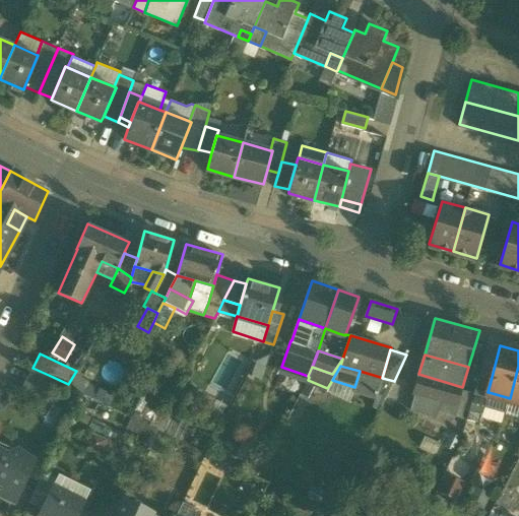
[(518,366),(510,398),(518,400),(518,366)]
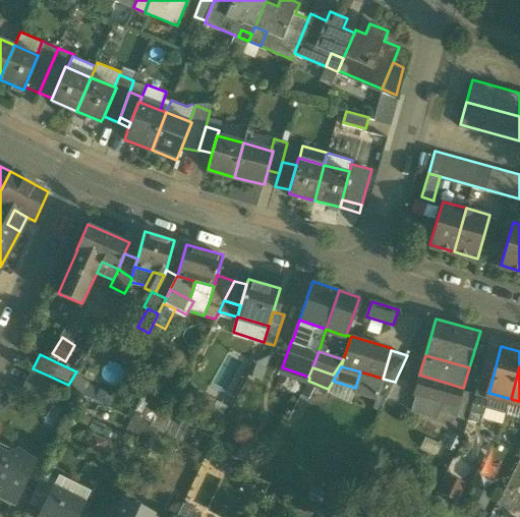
[(54,378),(53,378),(33,368),(32,367),(20,391),(42,402),(54,378)]
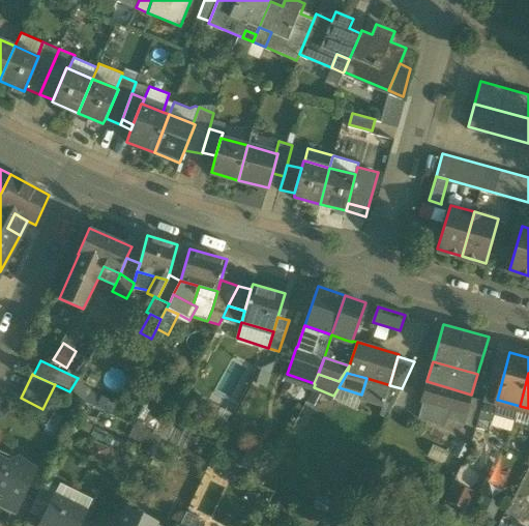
[(110,398),(78,378),(69,391),(69,392),(105,409),(110,398)]
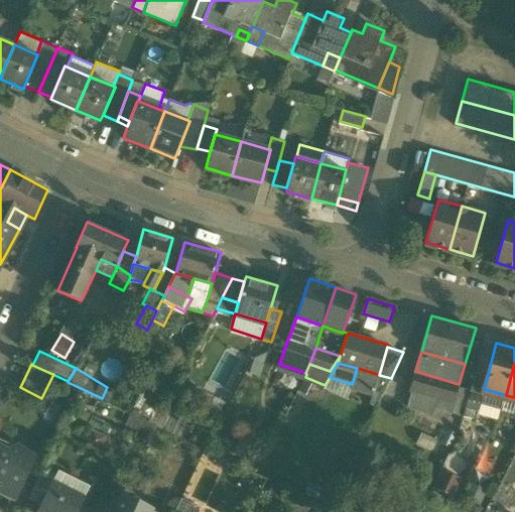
[(372,390),(377,374),(357,368),(352,384),(372,390)]
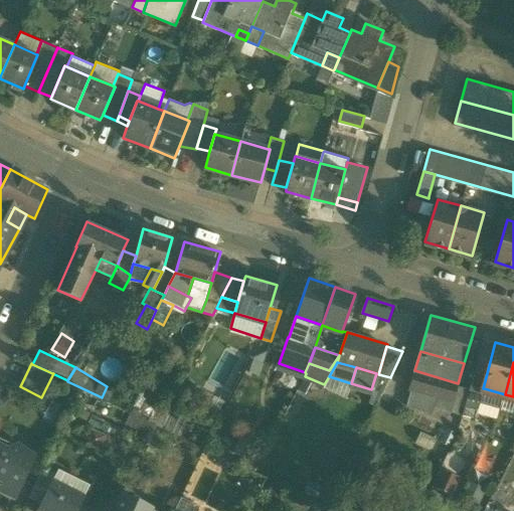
[(414,370),(409,387),(415,389),(453,400),(458,384),(458,383),(414,370)]
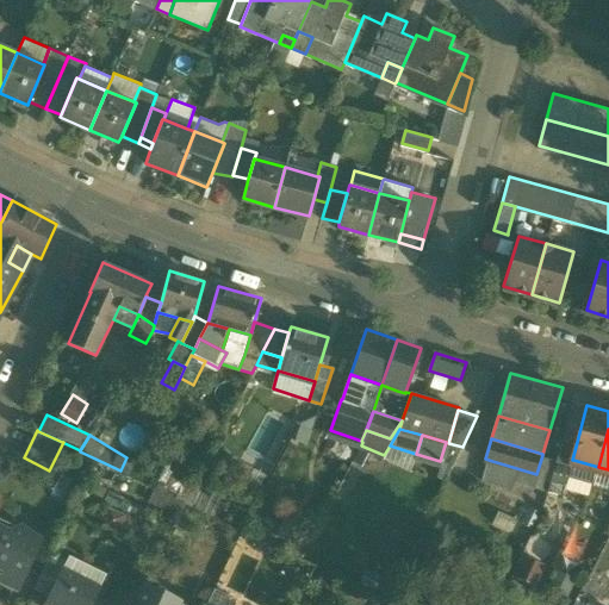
[(557,459),(552,480),(566,484),(569,476),(573,460),(572,460),(577,442),(563,438),(557,459)]
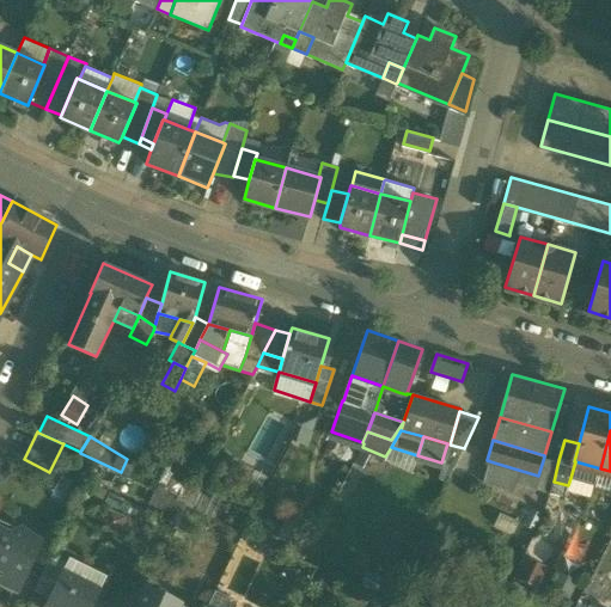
[(447,443),(441,463),(438,477),(448,482),(464,448),(450,445),(447,443)]
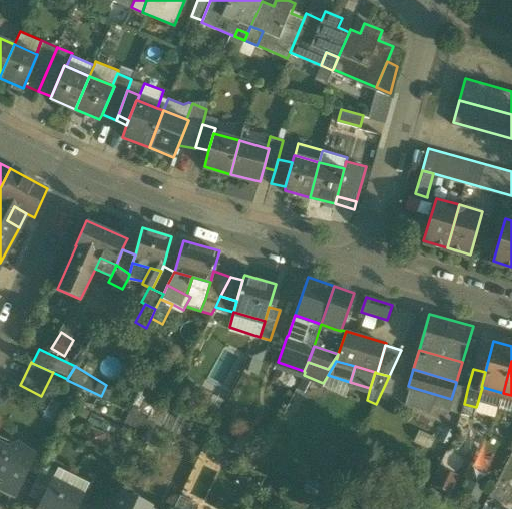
[(350,382),(328,375),(323,383),(347,394),(350,382)]
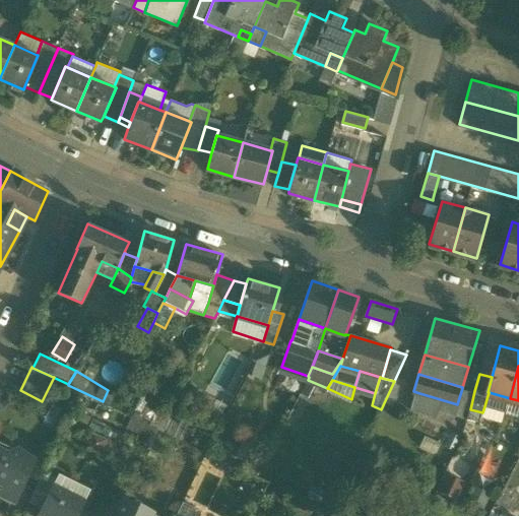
[(166,391),(146,382),(133,407),(152,417),(166,391)]
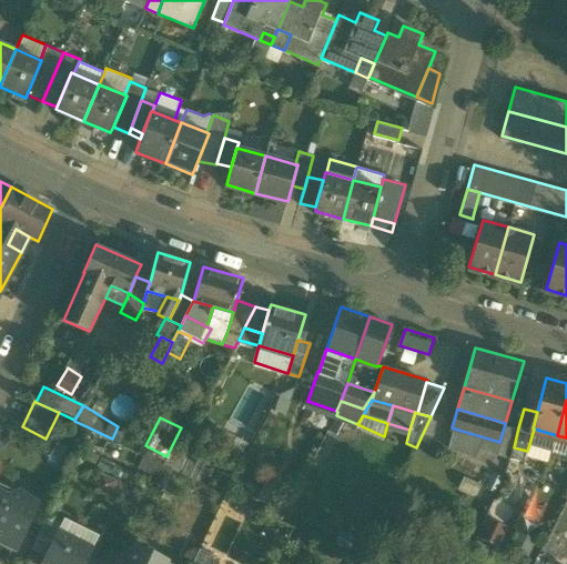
[(235,434),(216,424),(211,436),(229,446),(235,434)]
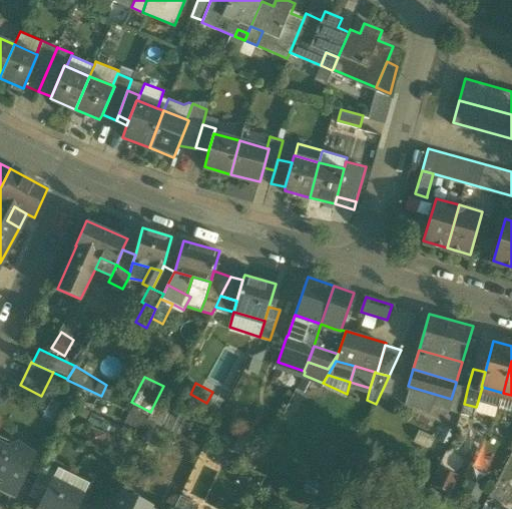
[(461,412),(464,404),(468,386),(456,383),(451,399),(449,408),(461,412)]
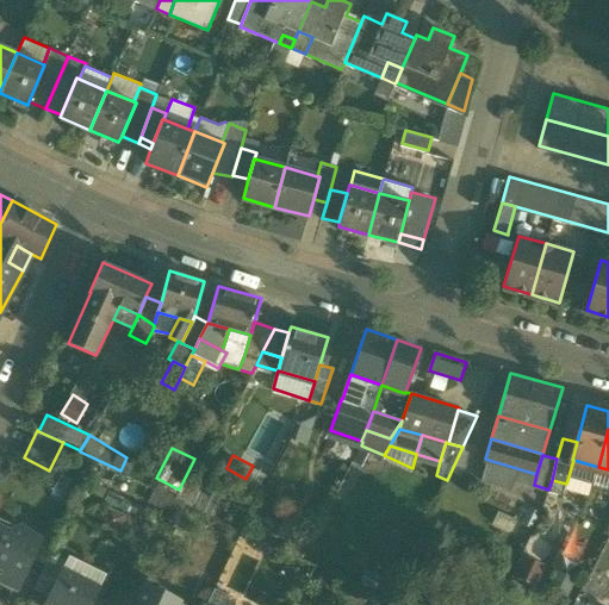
[(573,460),(569,476),(591,482),(598,467),(573,460)]
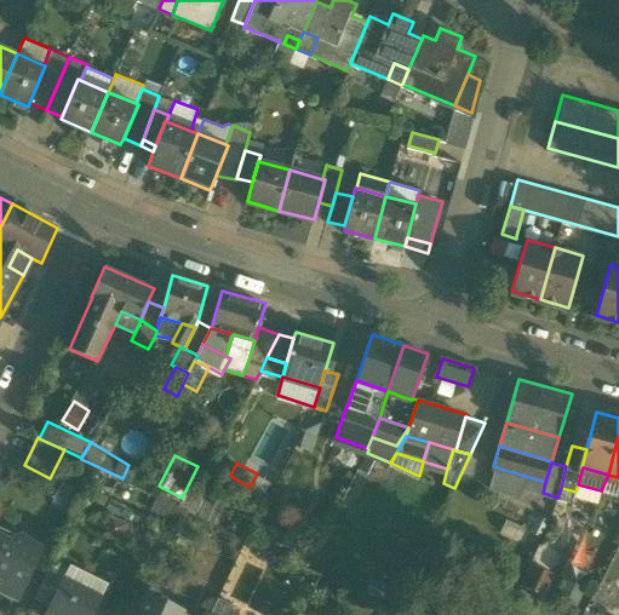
[(498,473),(494,472),(489,487),(522,496),(525,488),(543,493),(545,482),(500,469),(498,473)]
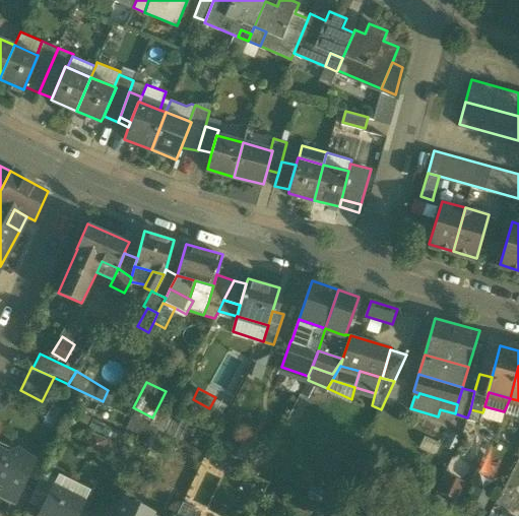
[(518,400),(510,398),(504,411),(518,415),(518,400)]
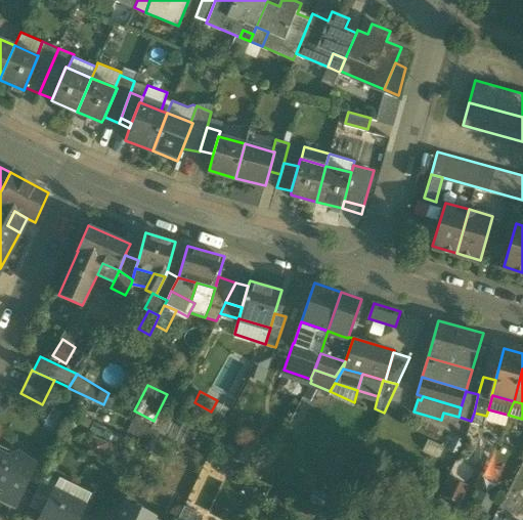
[(180,426),(166,418),(160,431),(183,443),(193,423),(184,418),(180,426)]
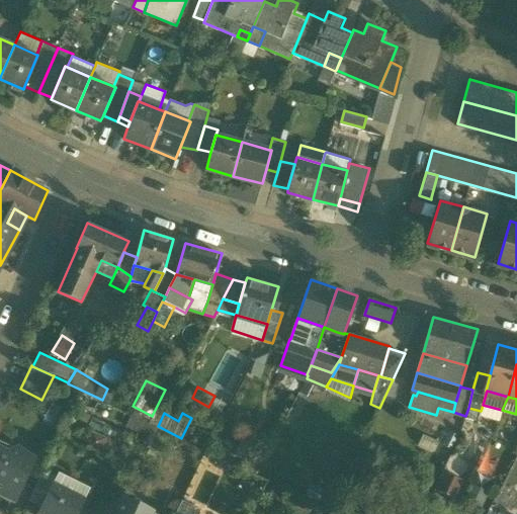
[(107,435),(92,429),(86,444),(100,450),(107,435)]
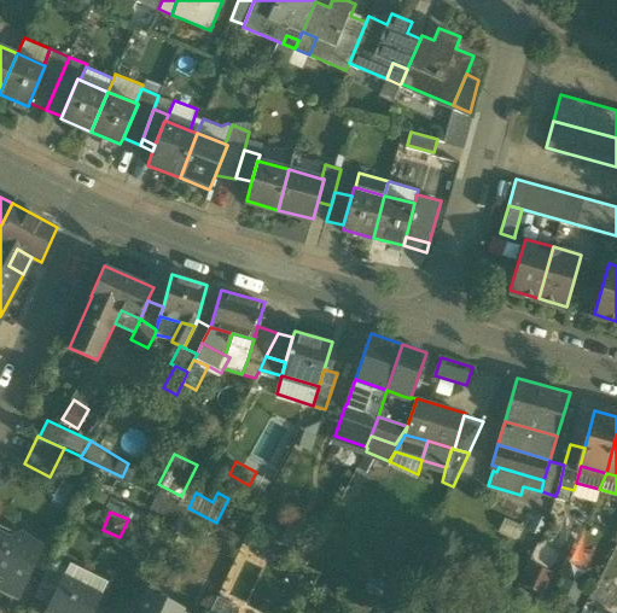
[(536,512),(528,529),(542,535),(549,518),(536,512)]
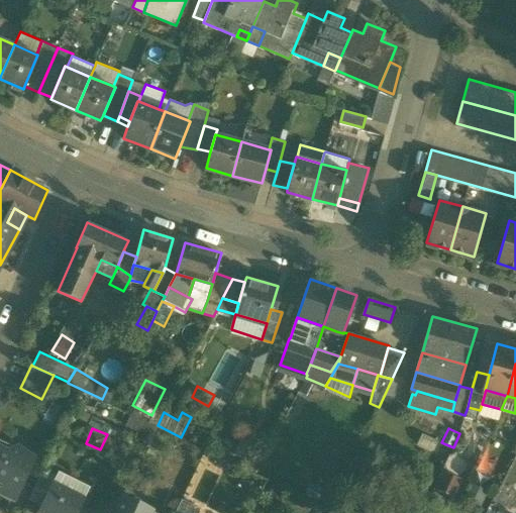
[(439,438),(422,431),(417,442),(434,449),(439,438)]
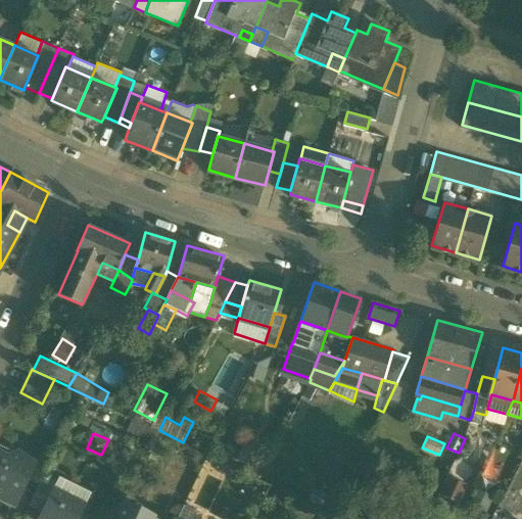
[(0,496),(14,504),(21,487),(24,488),(36,462),(17,449),(13,455),(11,453),(9,458),(0,453),(0,496)]
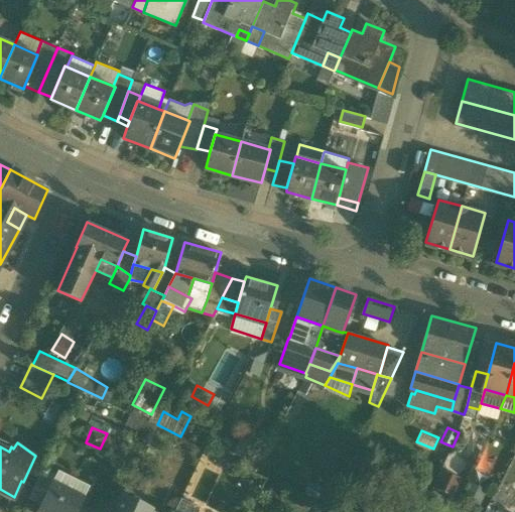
[(58,468),(52,481),(85,497),(92,484),(58,468)]
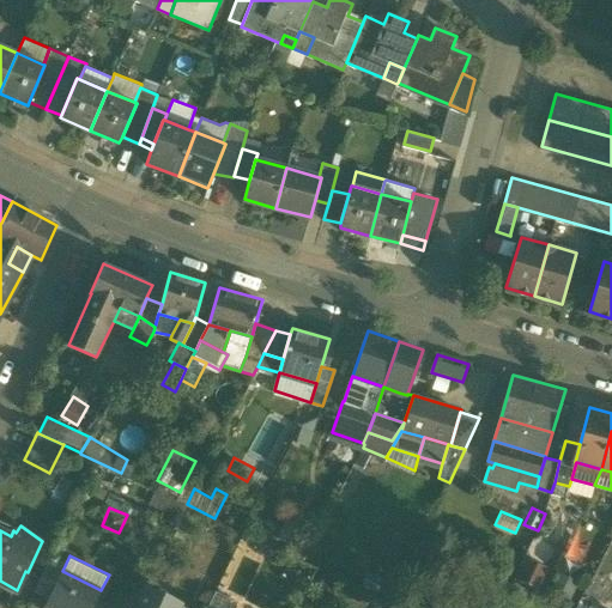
[(547,565),(528,555),(519,577),(538,587),(547,565)]
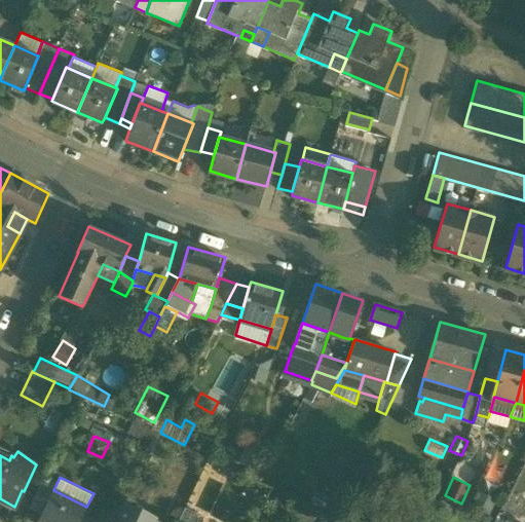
[(30,507),(42,513),(52,491),(40,485),(30,507)]
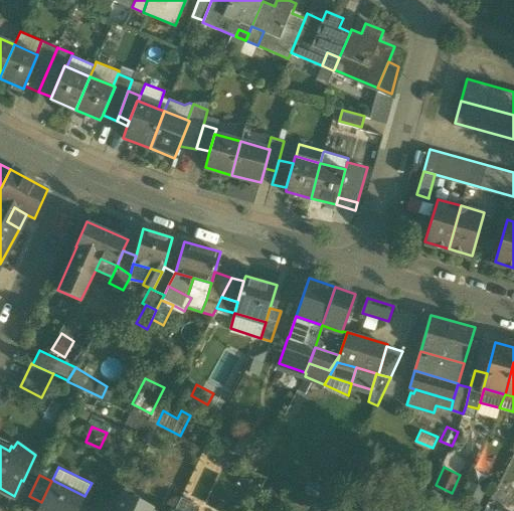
[(324,486),(310,478),(303,491),(317,498),(324,486)]
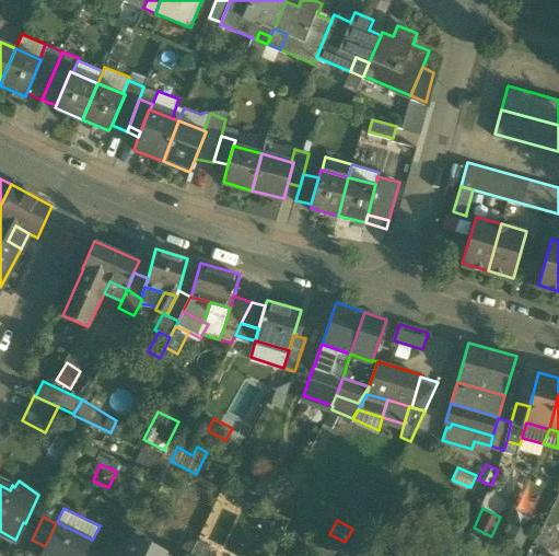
[(530,530),(511,521),(502,541),(521,549),(530,530)]
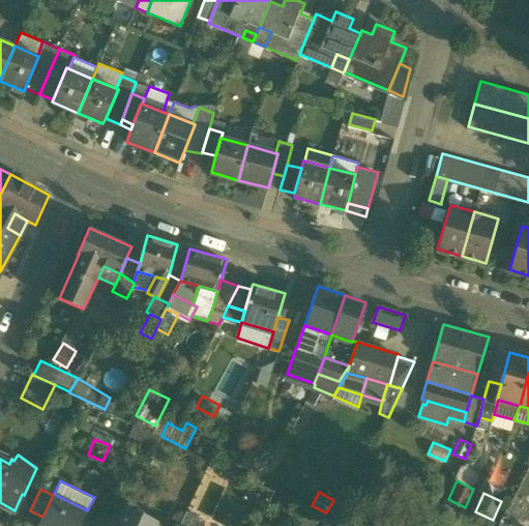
[(39,523),(46,525),(79,525),(85,516),(87,510),(54,494),(53,495),(42,517),(39,523)]
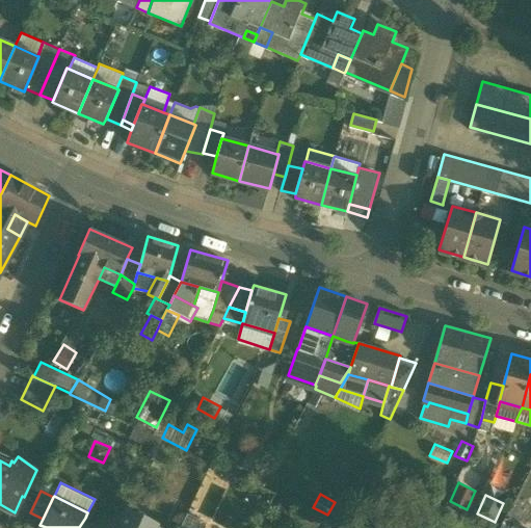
[(163,527),(127,511),(123,522),(134,527),(163,527)]
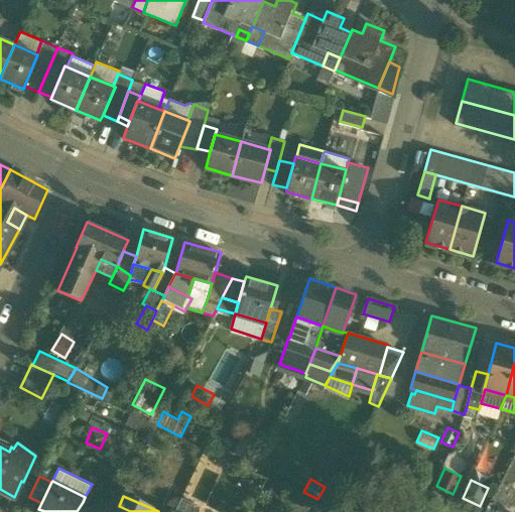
[(182,496),(174,511),(188,511),(195,502),(182,496)]
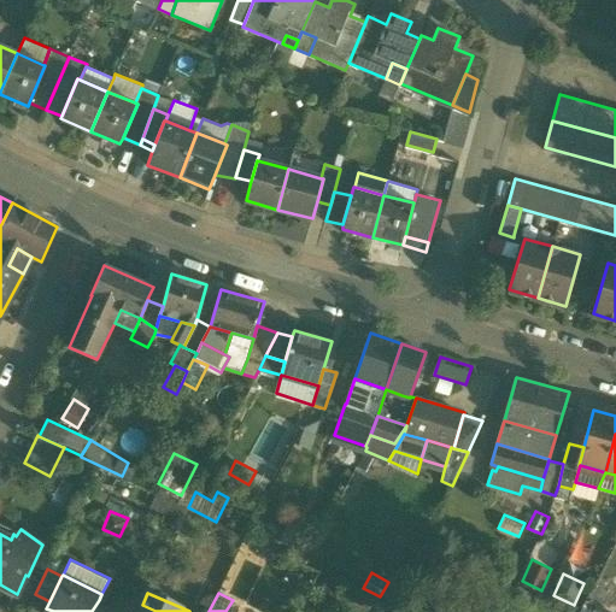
[(111,611),(115,607),(99,600),(92,611),(111,611)]
